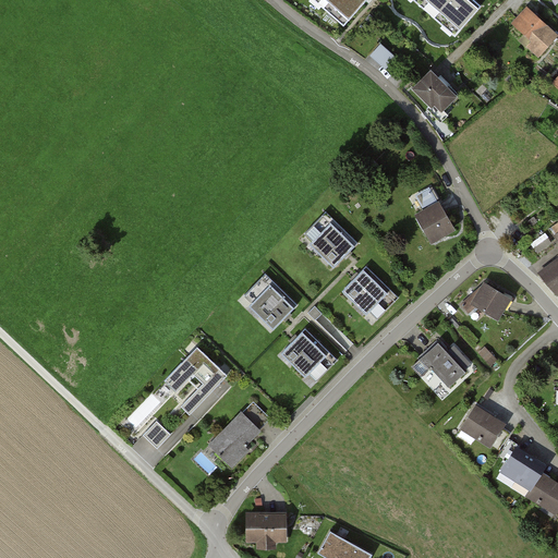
[(316,0),(344,25),(366,0),(316,0)]
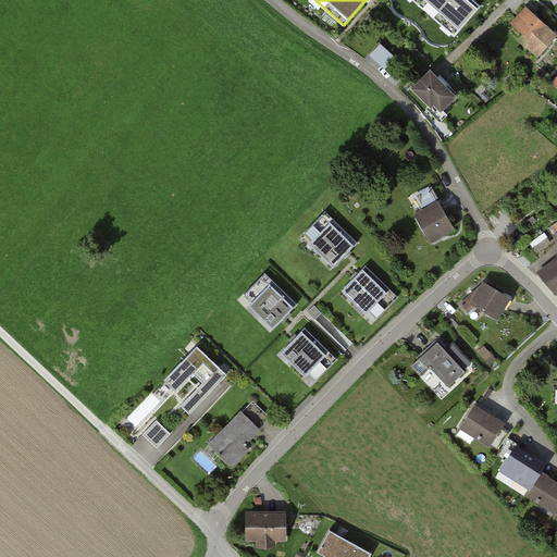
[(473,0),(412,0),(455,37),(482,7),(473,0)]
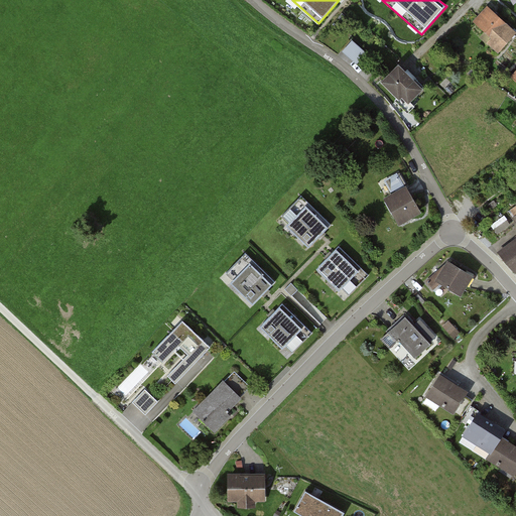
[(515,32),(493,11),(479,26),(494,38),(489,43),(499,51),(515,32)]
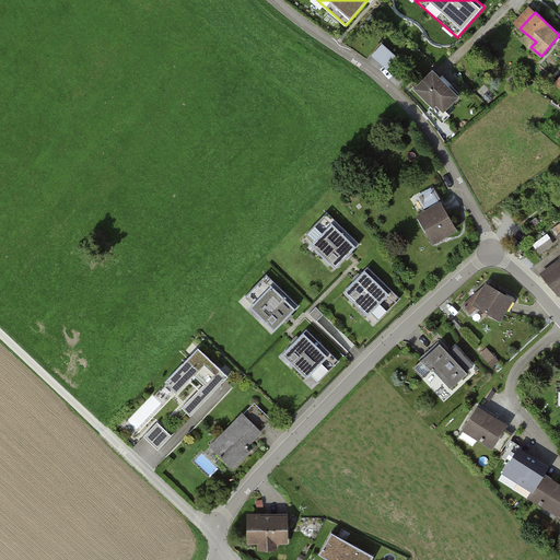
[(396,59),(383,47),(375,55),(388,67),(396,59)]
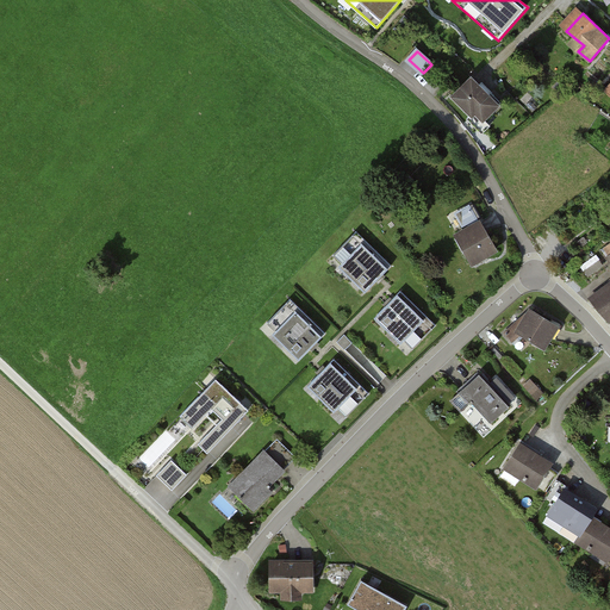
[(472,78),(450,98),(479,129),(500,107),(472,78)]
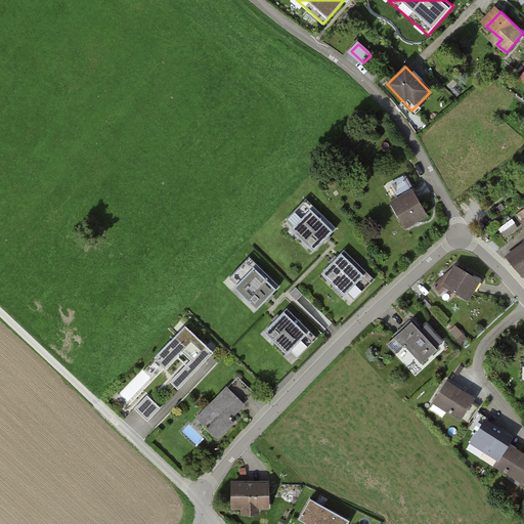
[(427,219),(410,189),(388,203),(404,231),(427,219)]
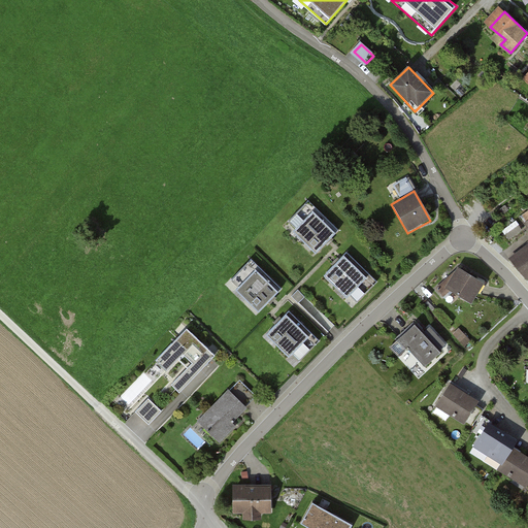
[(338,230),(308,200),(285,225),(316,254),(338,230)]
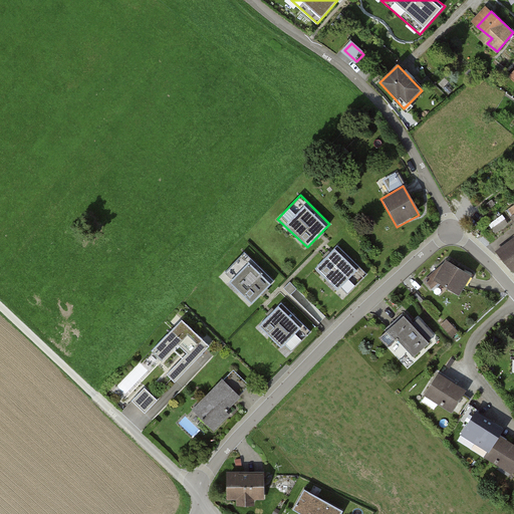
[(513,240),(498,252),(513,271),(513,269),(513,215),(513,216),(513,217),(513,240)]
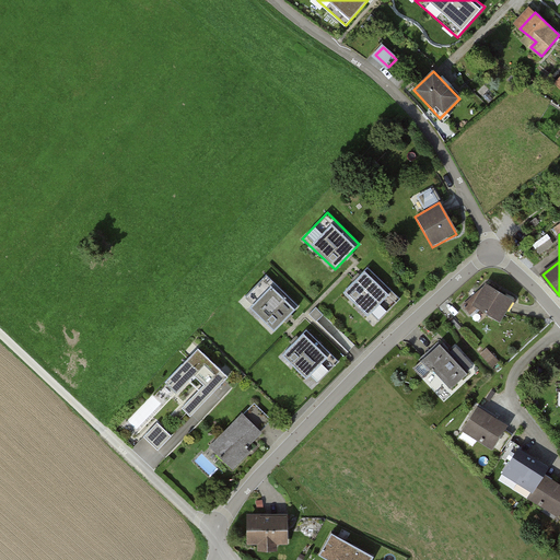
[(400,299),(368,268),(343,292),(376,324),(400,299)]
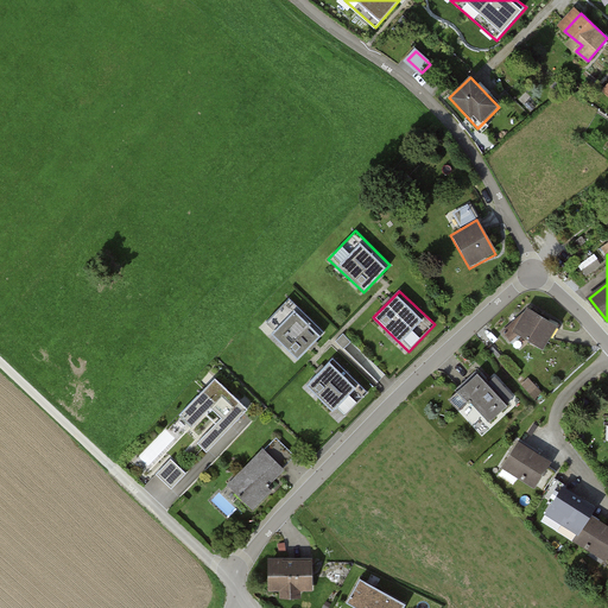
[(324,331),(289,298),(263,325),(298,359),(324,331)]
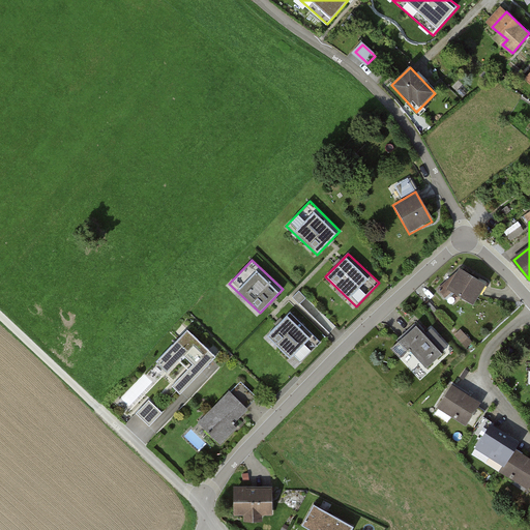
[(483,284),(462,270),(453,283),(449,281),(439,290),(445,297),(452,290),(472,302),(483,284)]
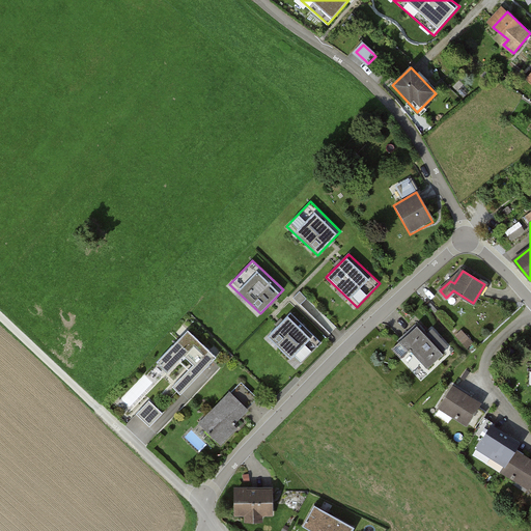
[(322,343),(290,313),(268,336),(298,366),(322,343)]
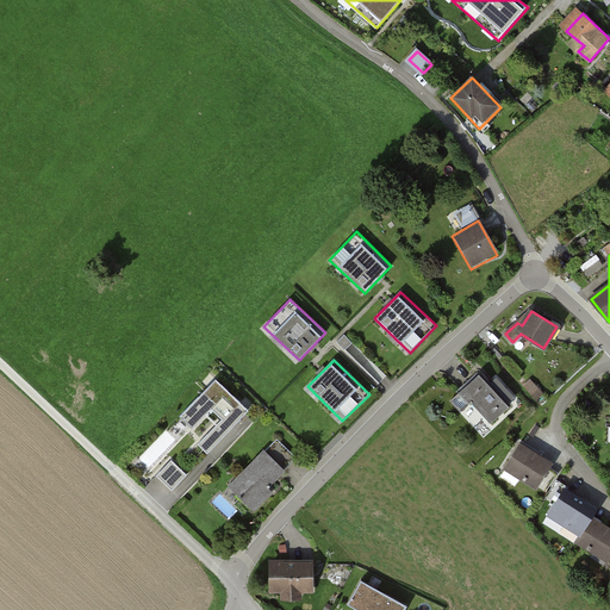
[(491,384),(481,374),(452,400),(462,412),(473,402),(492,423),(511,405),(509,403),(514,398),(497,379),(491,384)]
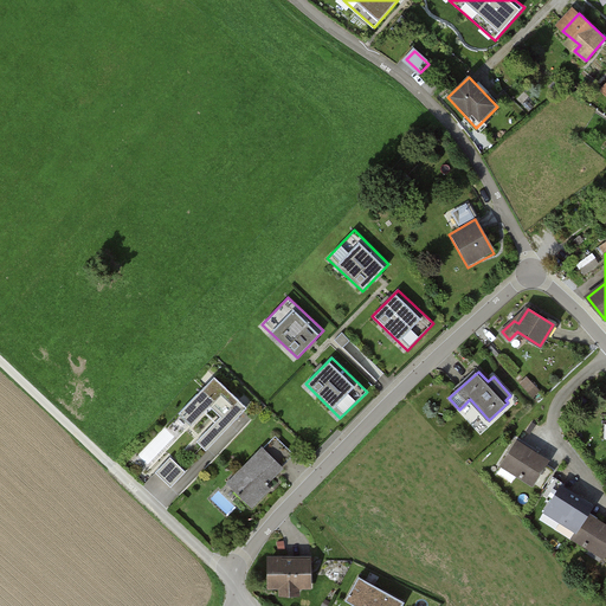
[(214,376),(180,413),(192,425),(186,432),(206,451),(247,407),(214,376)]
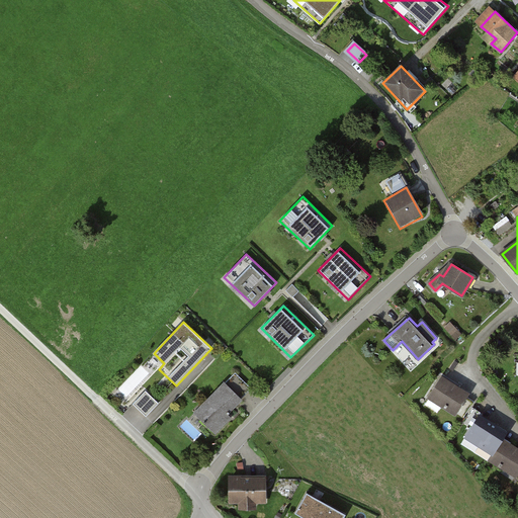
[(458,331),(450,323),(445,328),(452,336),(458,331)]
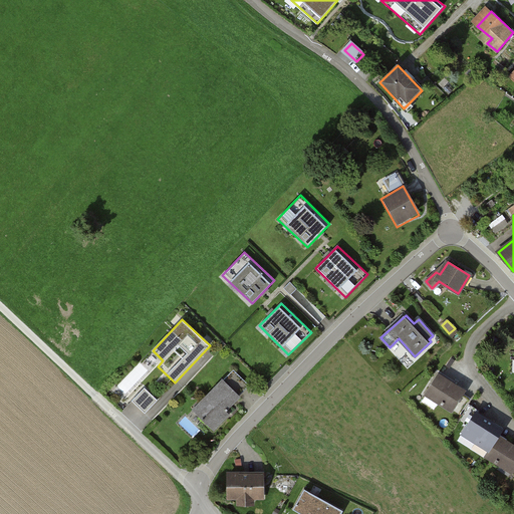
[(513,334),(505,335),(504,357),(513,357),(513,334)]
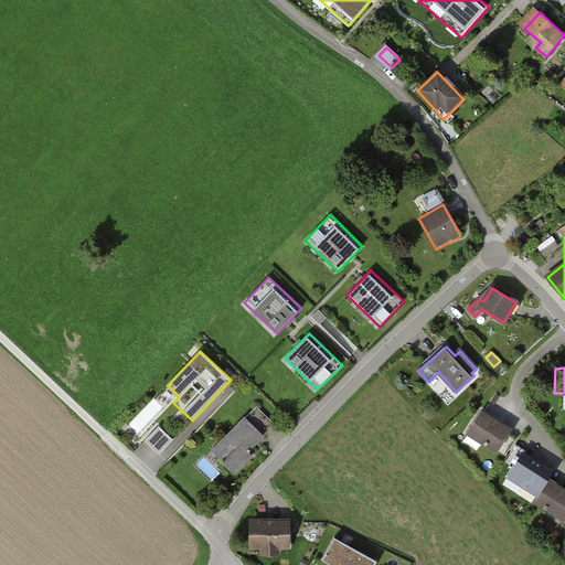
[(275,424),(257,406),(226,437),(224,434),(211,448),(234,471),(249,457),(245,454),(275,424)]
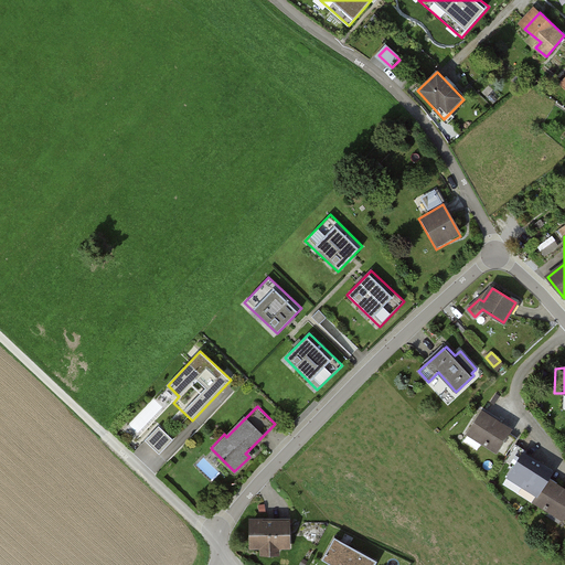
[(511,429),(481,411),(467,435),(498,452),(499,450),(507,456),(518,438),(509,433),(511,429)]
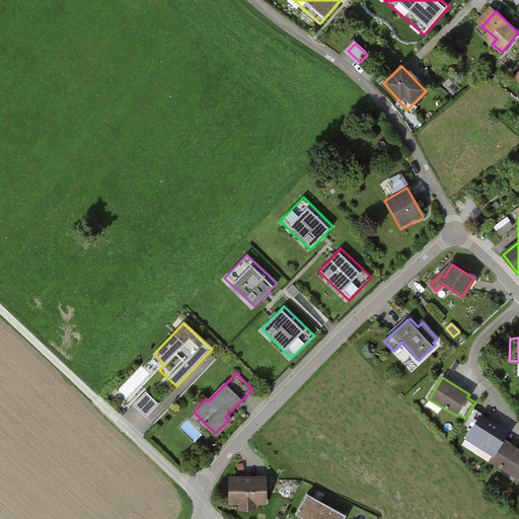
[(159,403),(146,391),(134,404),(146,417),(159,403)]
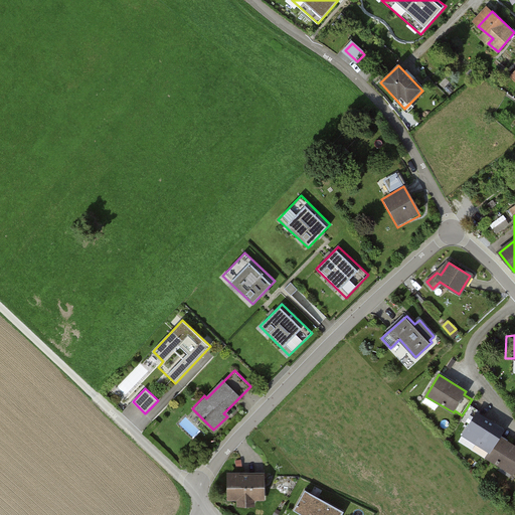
[(504,430),(477,412),(464,434),(490,451),(500,436),(504,430)]
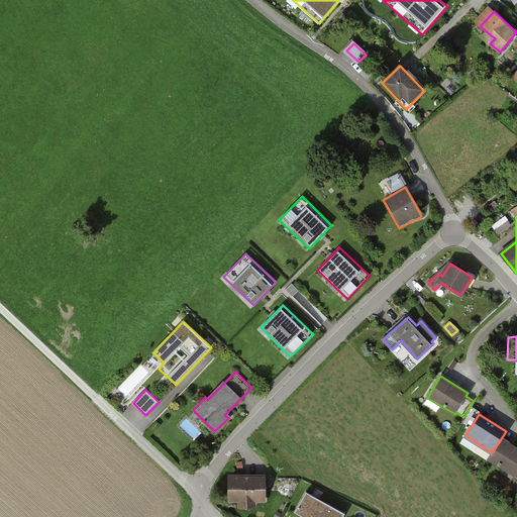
[(510,442),(502,437),(492,452),(489,458),(502,467),(503,464),(516,473),(516,447),(509,443),(510,442)]
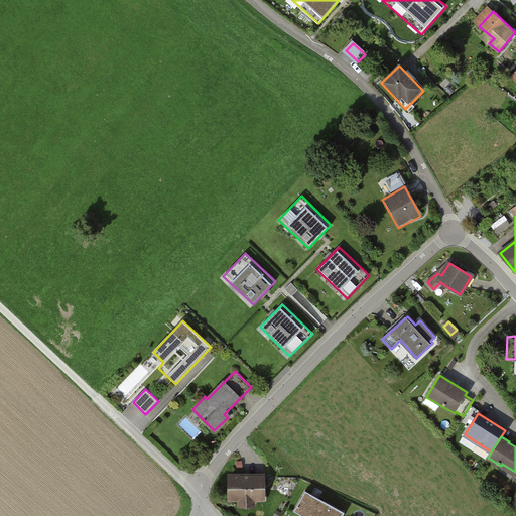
[(265,475),(229,476),(229,502),(266,501),(265,475)]
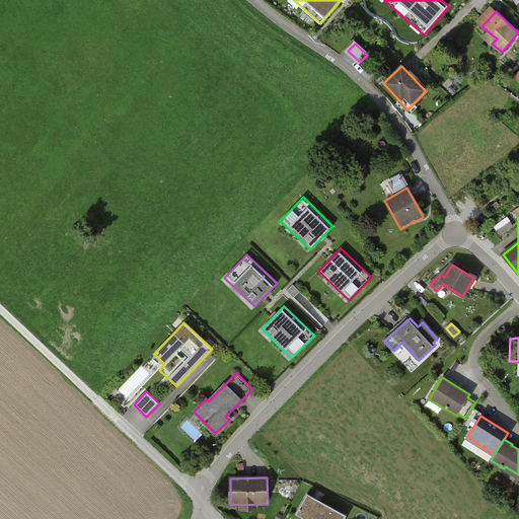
[(345,518),(348,515),(308,493),(296,514),(304,518),(345,518)]
